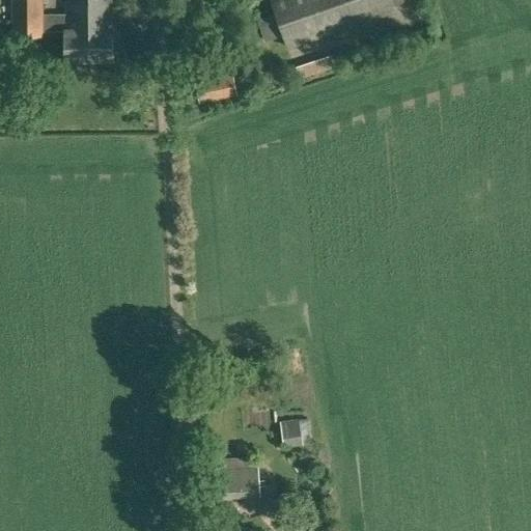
[(44,14),(43,0),(11,0),(11,36),(43,35),(43,30),(65,30),(65,60),(113,60),(113,0),(64,0),(64,12),(44,14)]
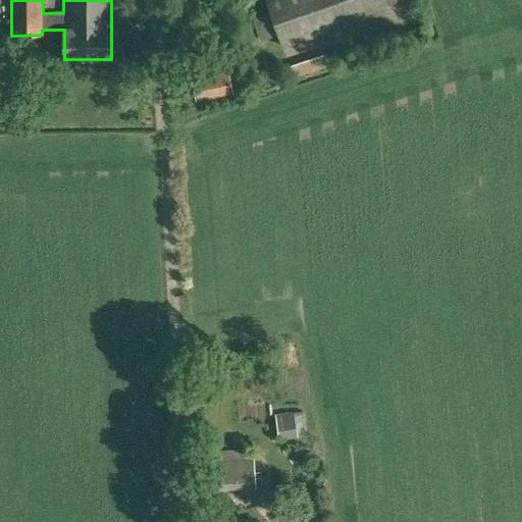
[(265,0),(270,12),(254,18),(260,41),(277,35),(282,48),(389,10),(387,3),(397,0),(265,0)]
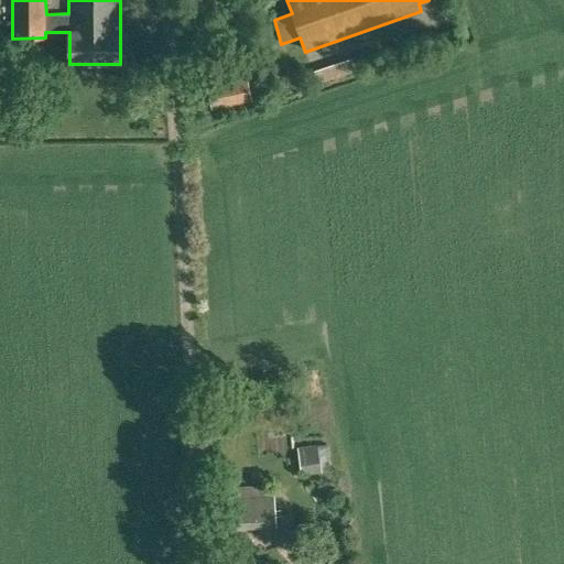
[(351,57),(314,69),(318,84),(356,71),(351,57)]
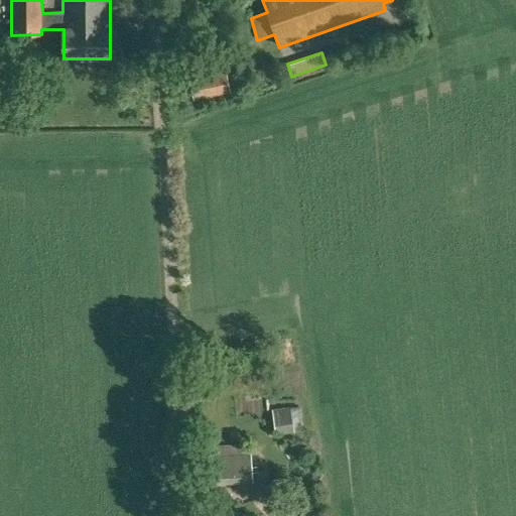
[(194,100),(232,93),(227,70),(188,78),(194,100)]
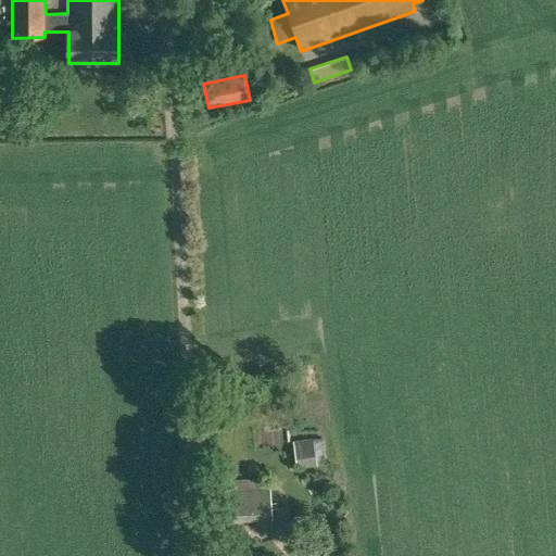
[(297,468),(317,466),(313,439),(293,441),(297,468)]
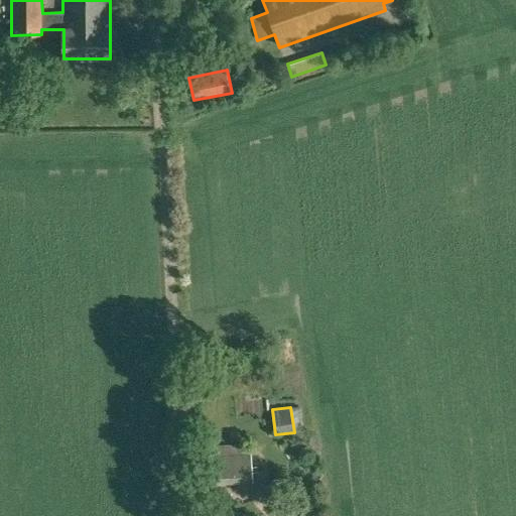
[(212,486),(253,483),(250,441),(210,444),(212,486)]
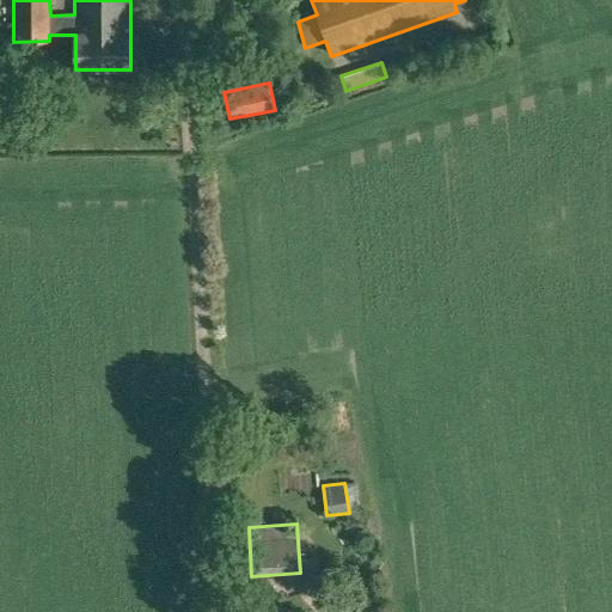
All buildings are outlined.
